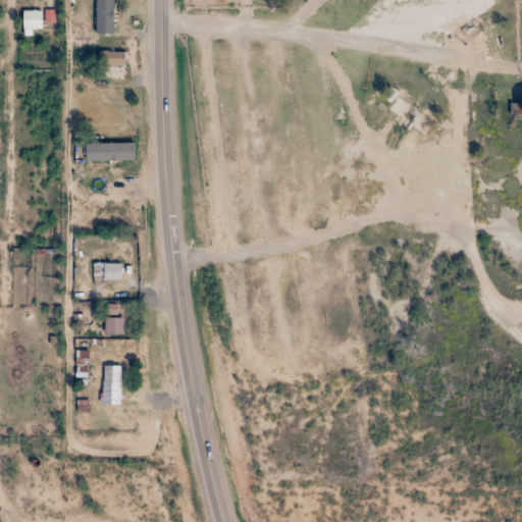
[(41,30),(41,11),(21,11),(21,36),(32,36),(32,30),(41,30)]
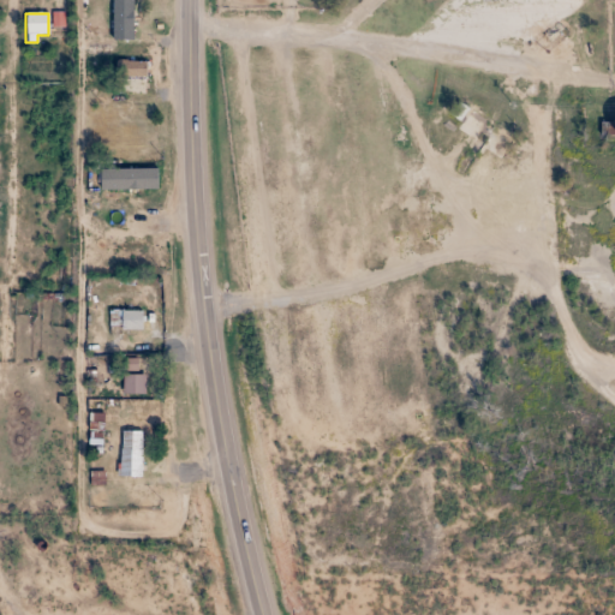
[(115,37),(137,37),(137,17),(115,17),(115,37)]
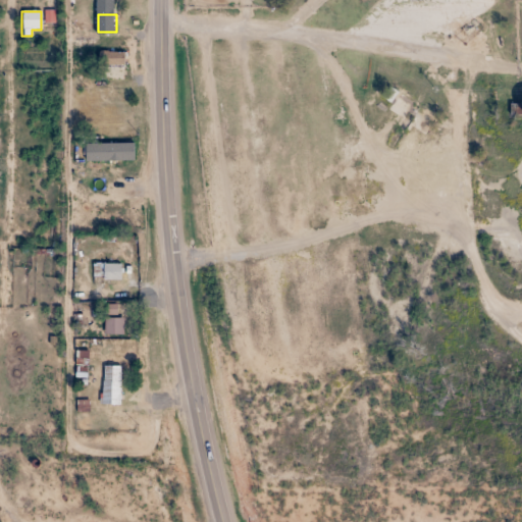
[(124,65),(124,52),(102,52),(102,65),(124,65)]
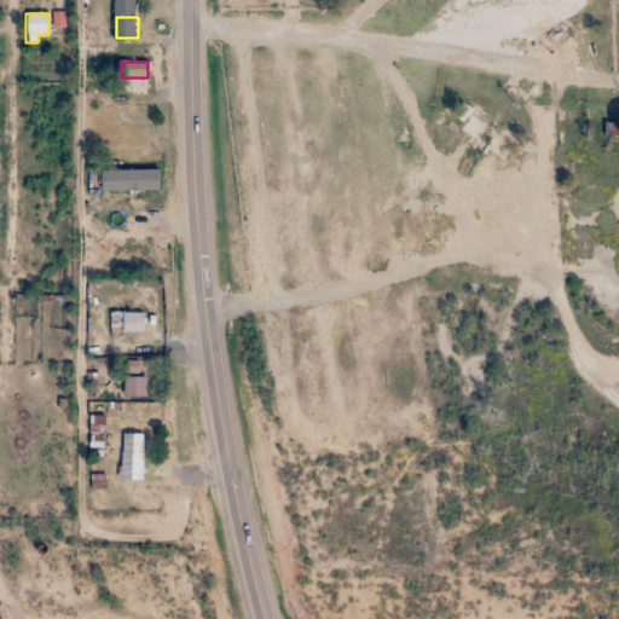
[(146,181),(102,181),(102,195),(146,195),(146,181)]
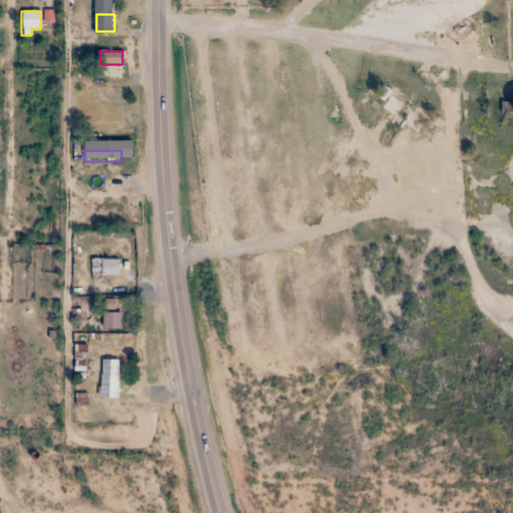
[(117,276),(117,259),(90,259),(90,276),(117,276)]
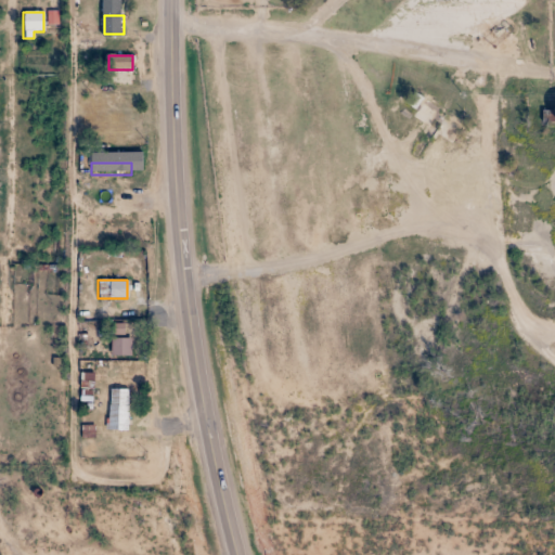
[(110,430),(128,430),(128,389),(110,389),(110,430)]
